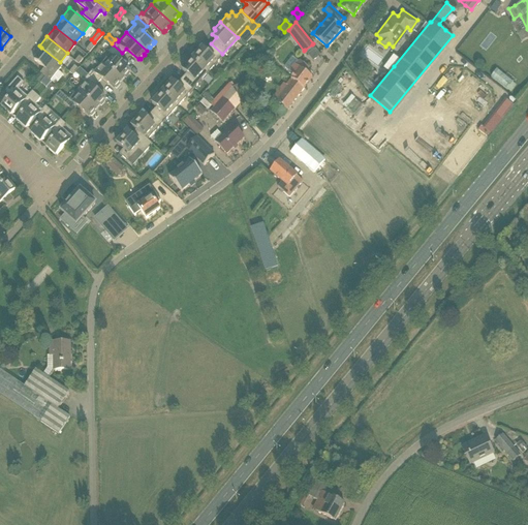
[(91,39),(86,47),(89,50),(94,42),(91,39)]
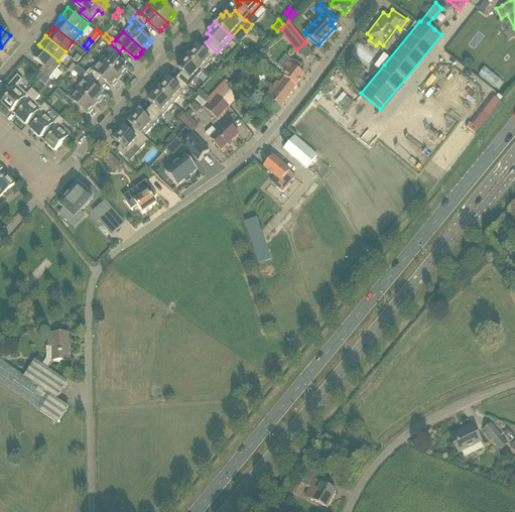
[(217,52),(206,42),(201,47),(197,44),(194,47),(191,46),(185,53),(203,69),(217,52)]
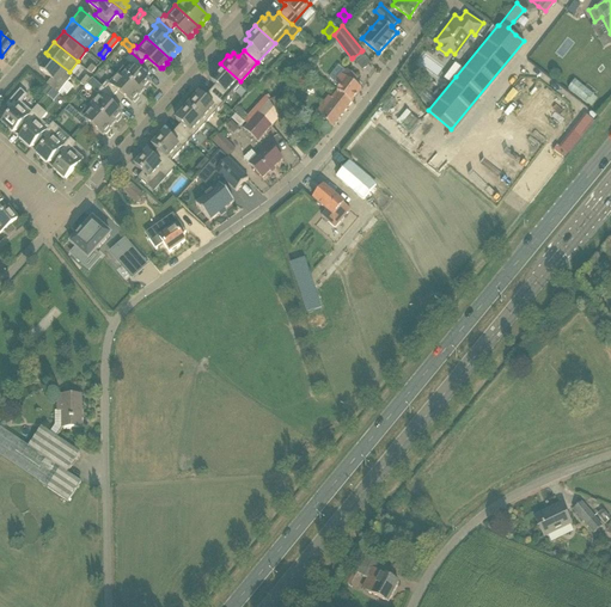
[(361,66),(370,59),(364,50),(354,59),(361,66)]
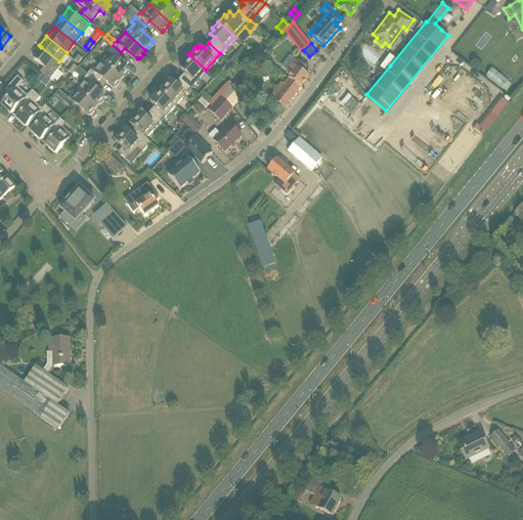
[(110,51),(101,59),(121,77),(123,74),(124,75),(128,71),(127,70),(129,68),(117,57),(121,52),(112,44),(106,49),(110,51)]
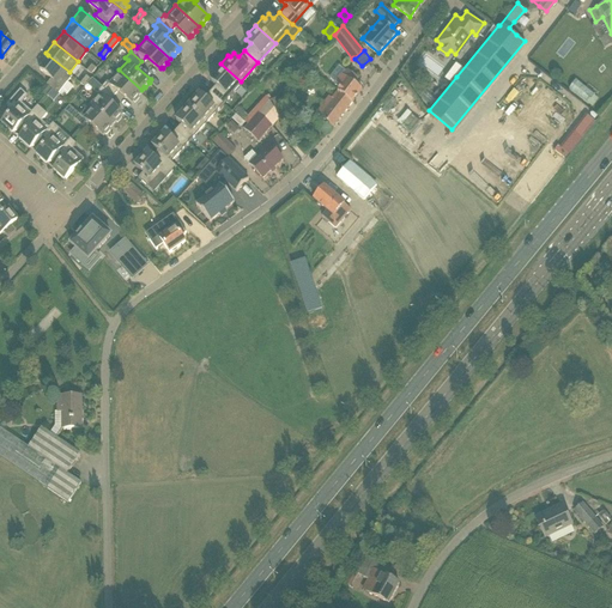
[(311,52),(301,62),(306,66),(315,55),(311,52)]
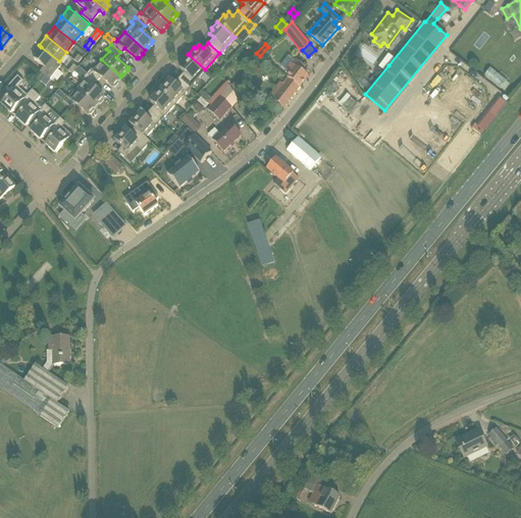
[(39,69),(49,76),(54,82),(61,71),(56,67),(61,62),(59,61),(41,47),(33,56),(43,64),(39,69)]
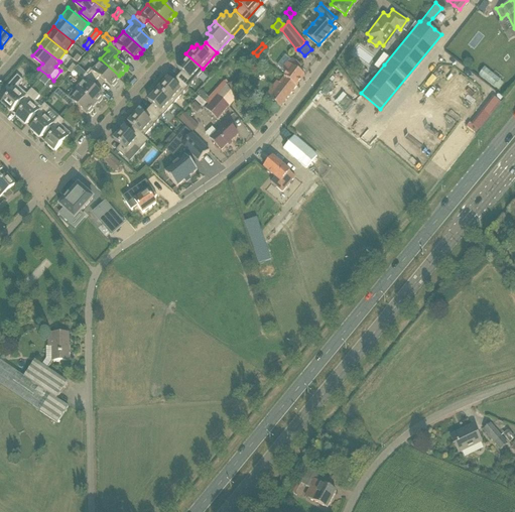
[(187,85),(203,69),(185,53),(178,60),(180,61),(177,66),(181,70),(176,75),(187,85)]
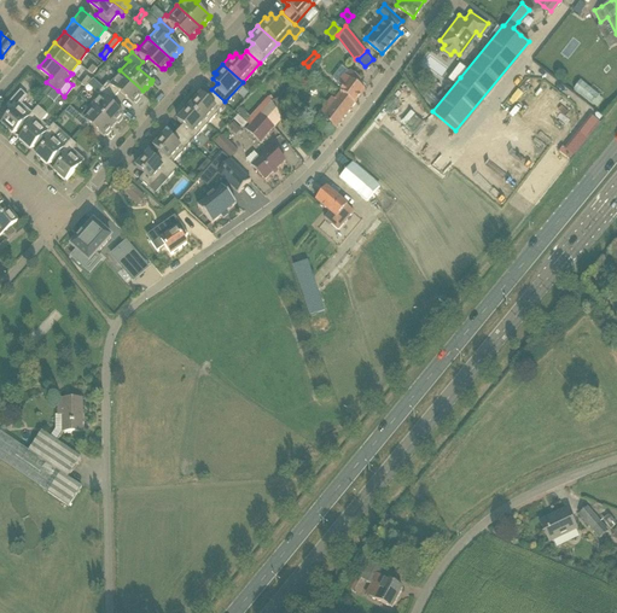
[(338,80),(343,85),(341,88),(354,100),(365,87),(364,87),(356,81),(361,76),(349,68),(349,69),(345,73),(344,71),(338,80)]
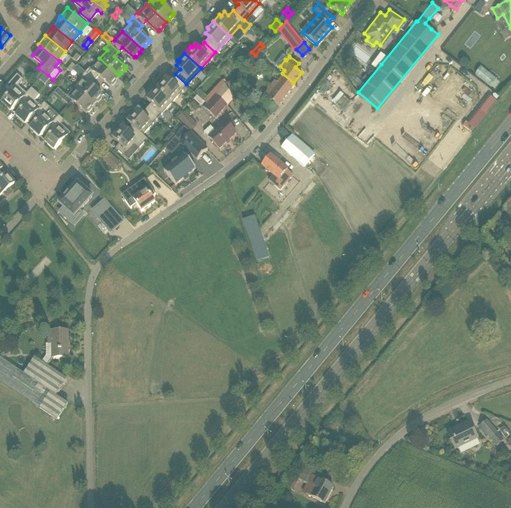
[(89,65),(85,70),(94,78),(98,74),(110,84),(111,83),(112,83),(116,79),(115,78),(118,75),(99,58),(91,67),(89,65)]
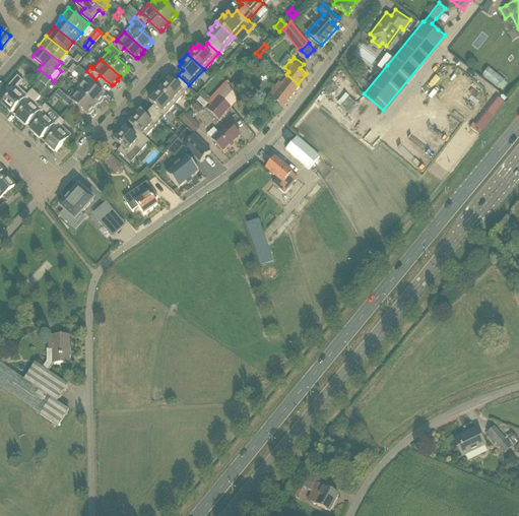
[(67,68),(71,71),(76,65),(72,62),(67,68)]
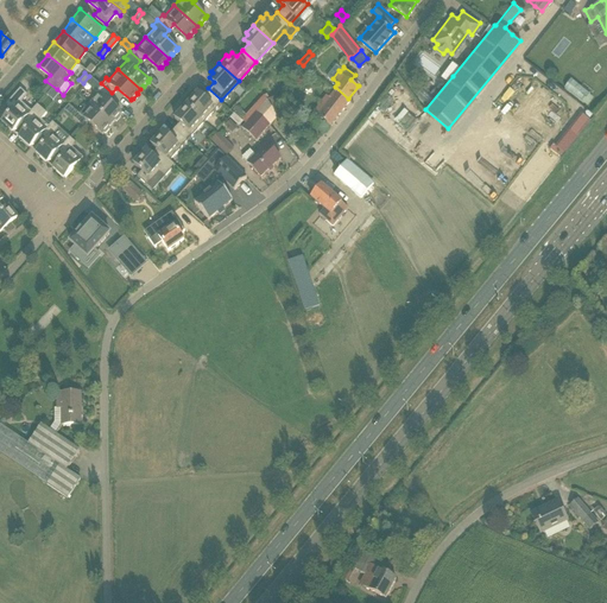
[(582,100),(583,99),(589,91),(570,76),(563,84),(582,100)]
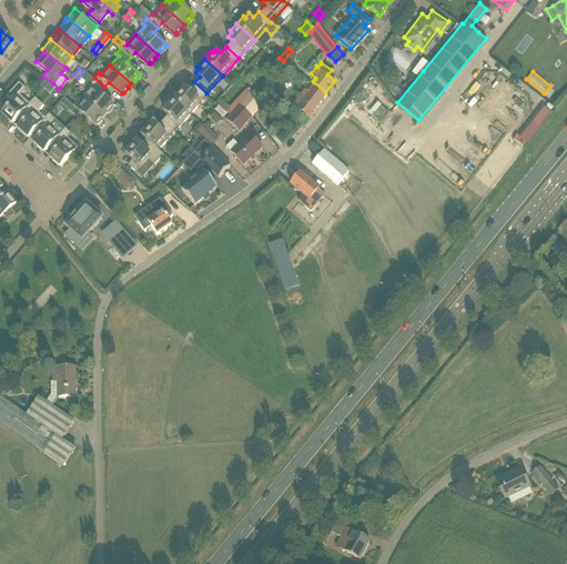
[(41,76),(36,81),(42,87),(47,80),(41,76)]
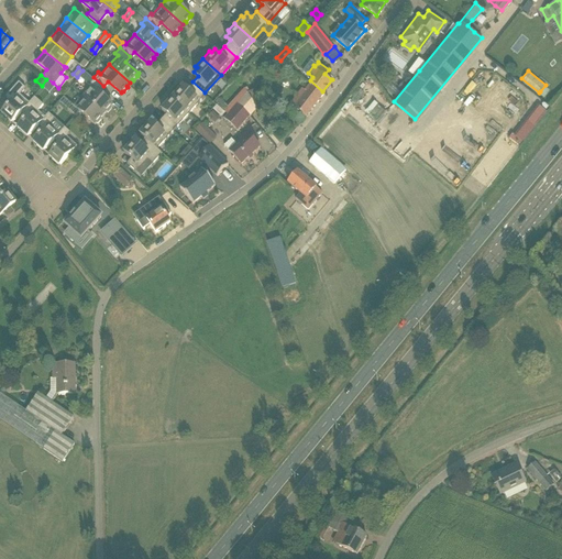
[(94,77),(88,83),(90,85),(83,94),(103,112),(106,109),(107,110),(111,106),(110,105),(112,102),(99,91),(103,86),(94,77)]
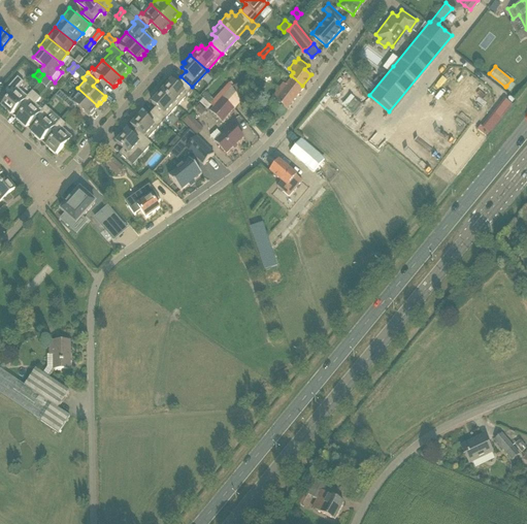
[(377,73),(372,79),(377,84),(382,77),(377,73)]
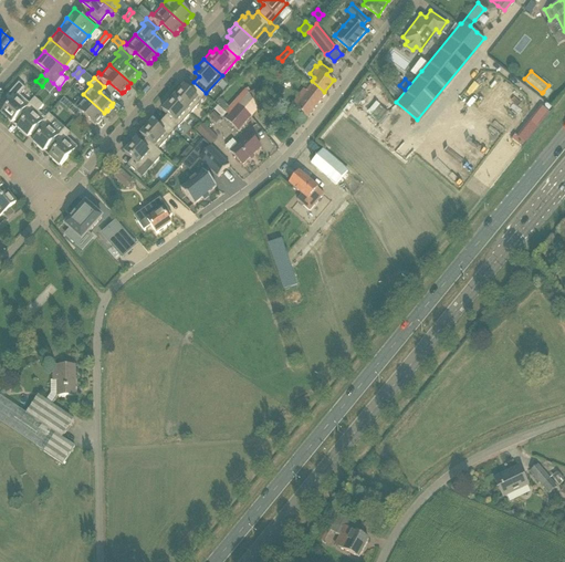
[(1,111),(1,112),(11,121),(12,120),(22,108),(29,101),(19,92),(24,85),(18,80),(6,94),(11,100),(1,111)]
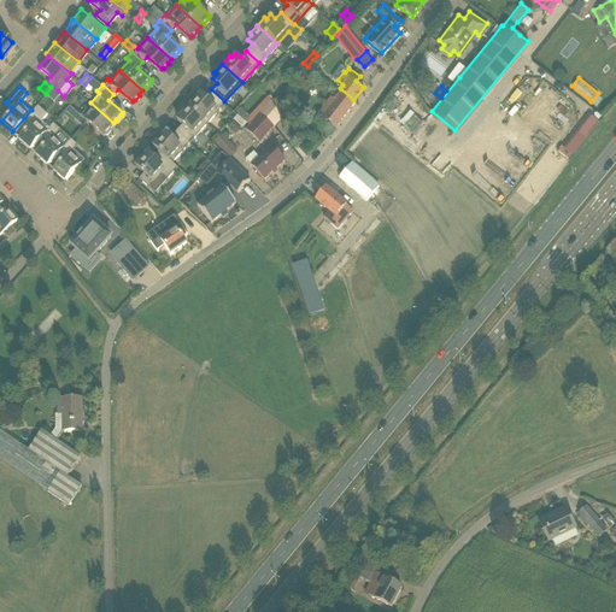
[(340,88),(333,96),(330,94),(318,109),(323,112),(322,115),(334,125),(353,100),(340,88)]
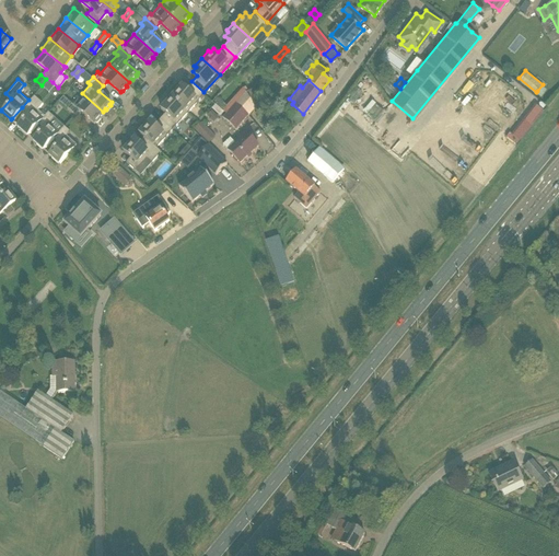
[(170,93),(188,111),(204,92),(191,81),(186,88),(182,83),(177,88),(176,85),(170,93)]
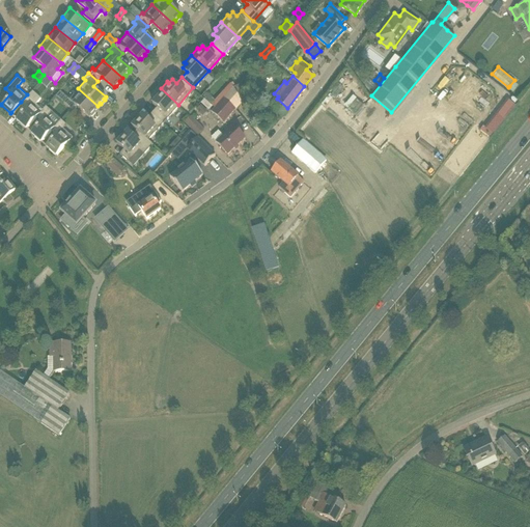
[(205,90),(202,93),(212,102),(211,102),(212,103),(215,106),(223,96),(232,86),(232,85),(230,81),(228,82),(215,98),(205,90)]
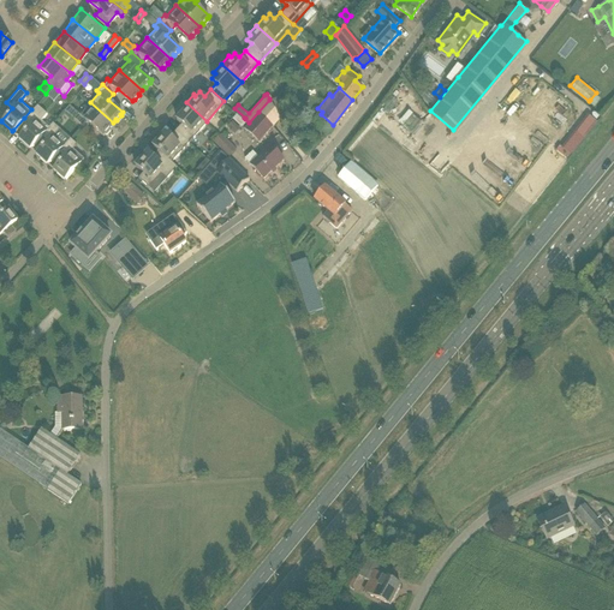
[(269,100),(258,112),(273,124),(285,111),(282,105),(278,97),(276,95),(272,97),(269,99),(269,100)]
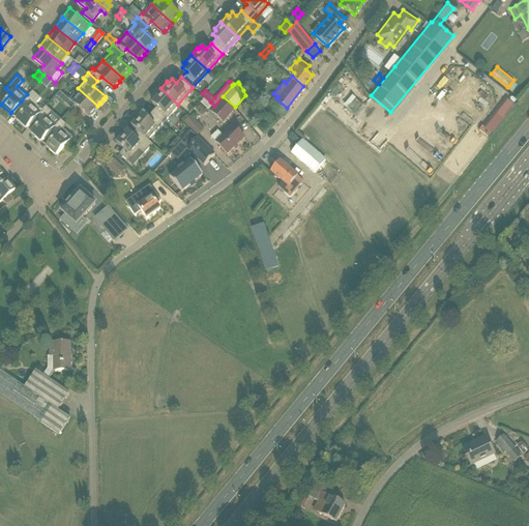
[(17,117),(16,117),(26,126),(26,125),(35,115),(36,115),(42,108),(41,108),(35,101),(40,96),(32,88),(27,94),(21,101),(20,103),(25,108),(17,117)]
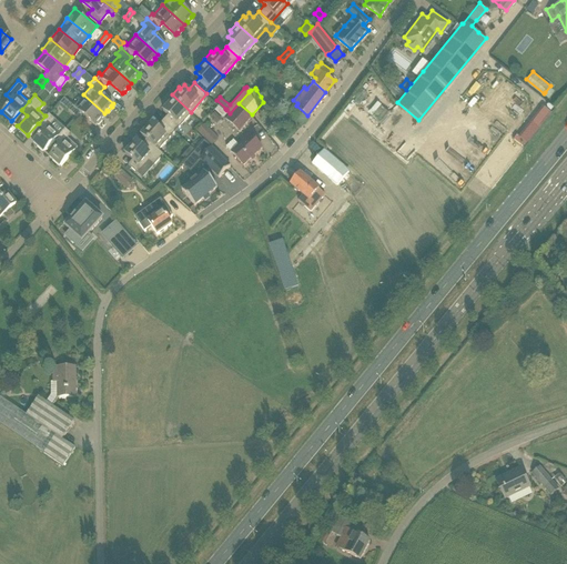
[(72,102),(67,108),(78,117),(82,111),(95,123),(97,121),(98,122),(102,118),(101,117),(104,113),(83,94),(74,104),(72,102)]
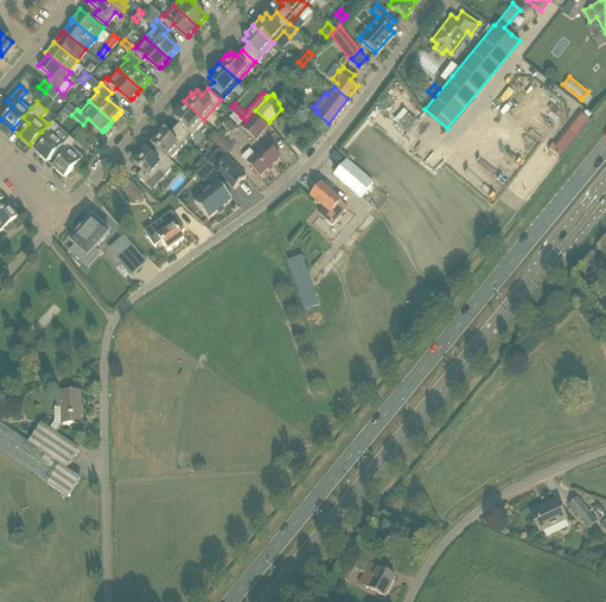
[(173,127),(186,139),(204,120),(184,101),(176,109),(178,111),(173,115),(179,120),(173,127)]
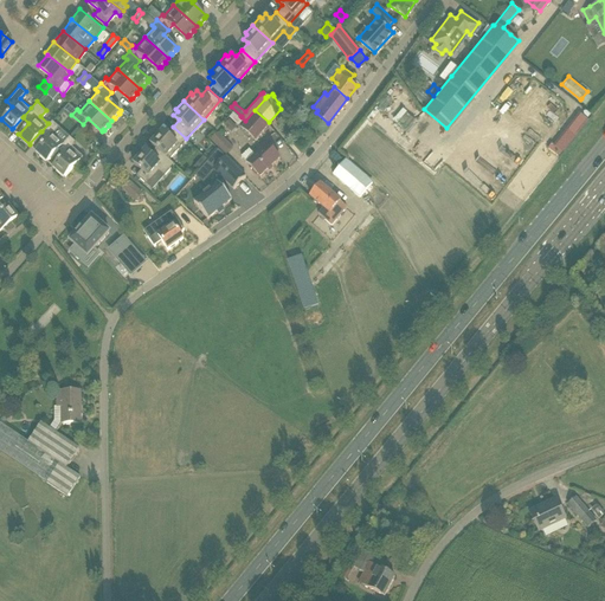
[(232,110),(229,114),(238,122),(242,117),(240,116),(232,110)]
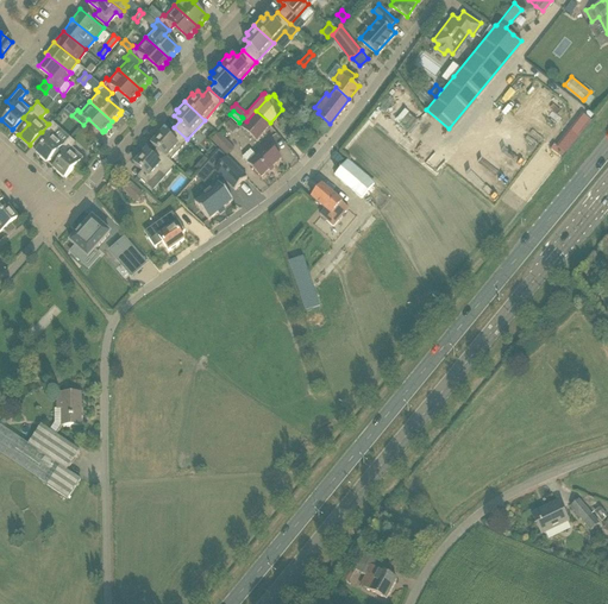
[(246,121),(242,126),(256,139),(270,123),(256,111),(246,121)]
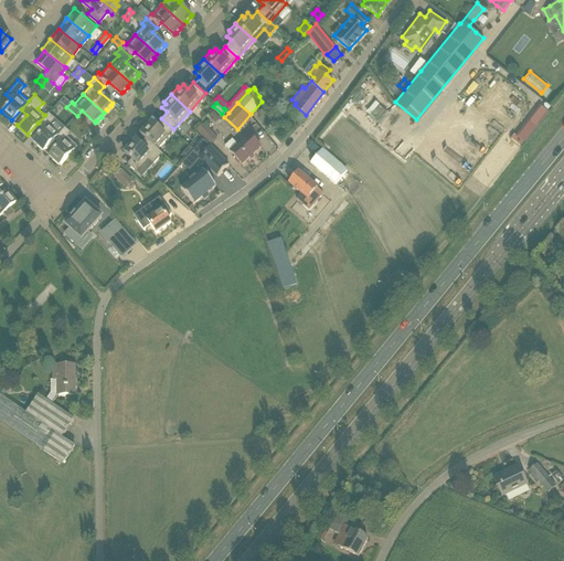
[(373,112),(381,116),(385,108),(378,104),(373,112)]
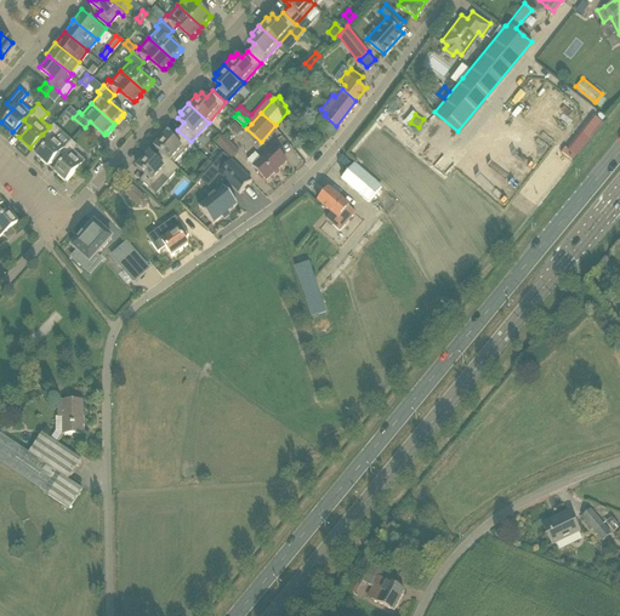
[(582,131),(587,136),(601,119),(595,114),(582,131)]
